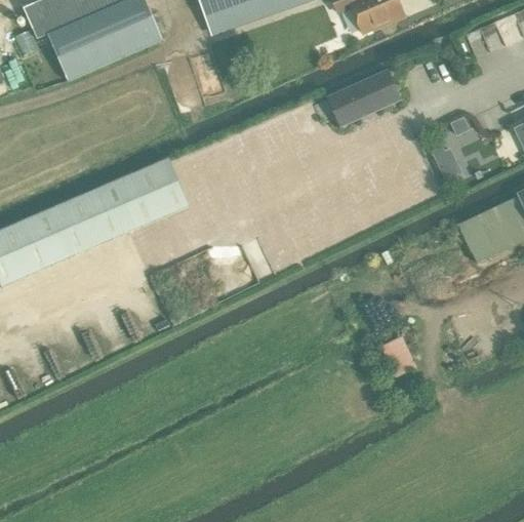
[(161,38),(145,0),(34,0),(23,5),(36,37),(46,32),(67,79),(161,38)]
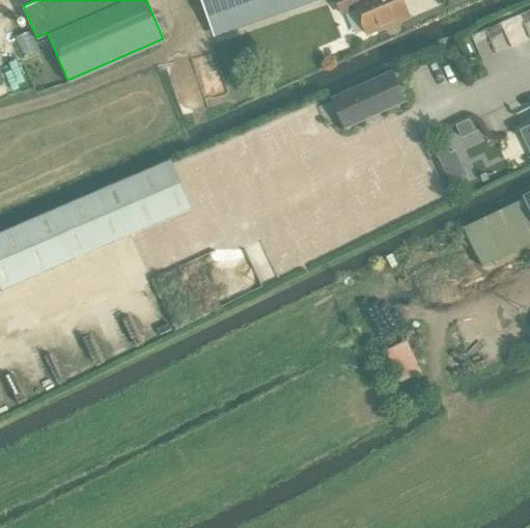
[(202,0),(211,21),(215,34),(303,3),(311,0),(202,0)]
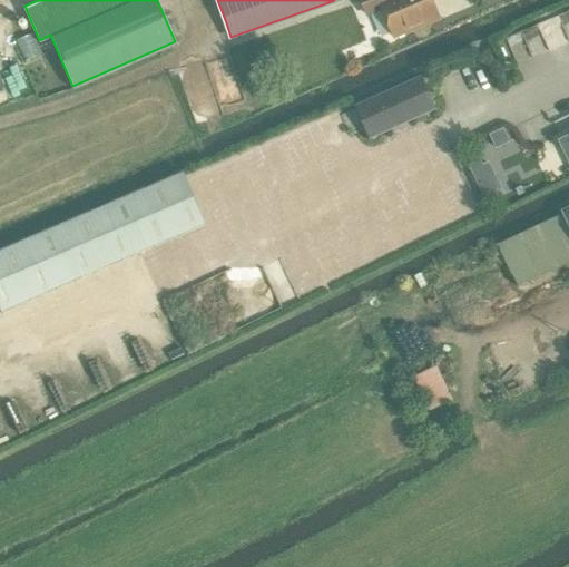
[(437,16),(430,0),(359,0),(365,12),(380,6),(392,35),(437,16)]
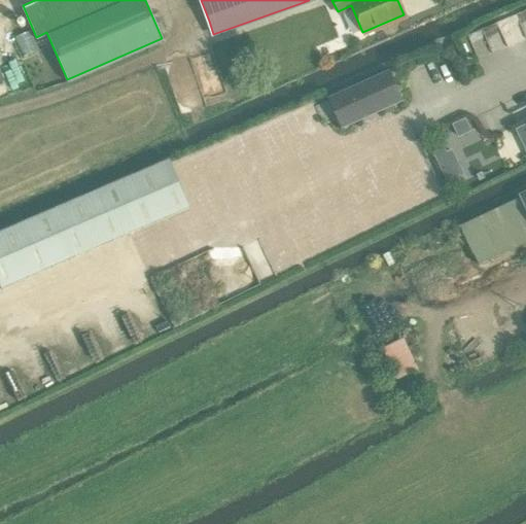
[(340,126),(400,99),(388,70),(327,98),(340,126)]
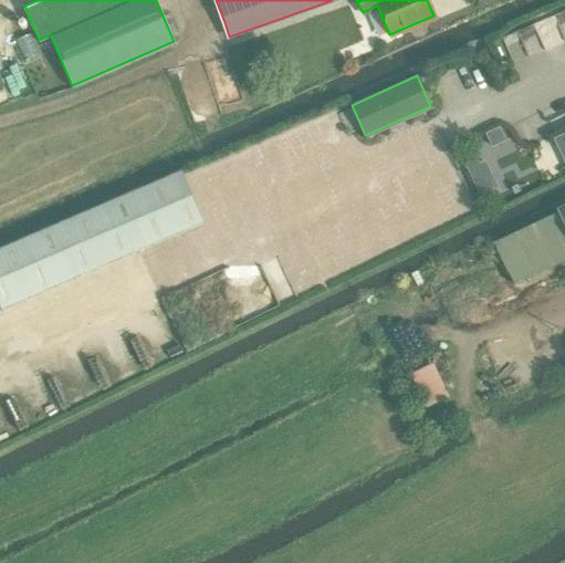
[(504,138),(498,124),(483,131),(490,145),(504,138)]
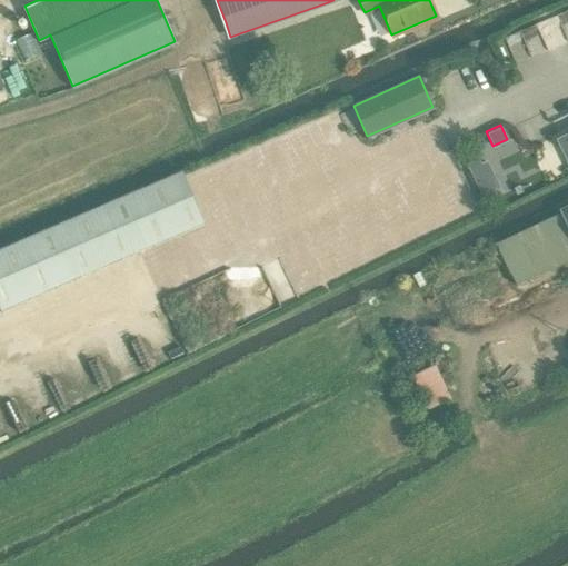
[(182,171),(0,250),(0,310),(205,222),(182,171)]
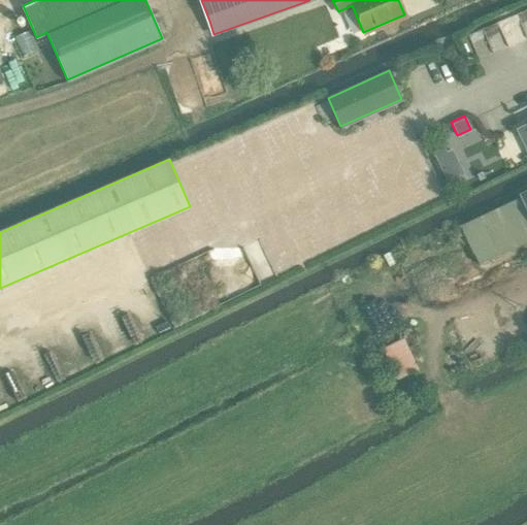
[(526,191),(518,196),(519,197),(460,225),(460,226),(479,264),(526,240),(526,191)]
